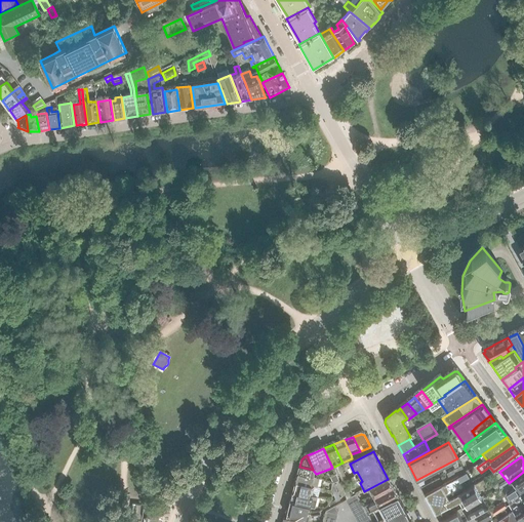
[(313,470),(299,467),(296,477),(320,482),(321,481),(314,480),(316,475),(316,474),(313,470)]
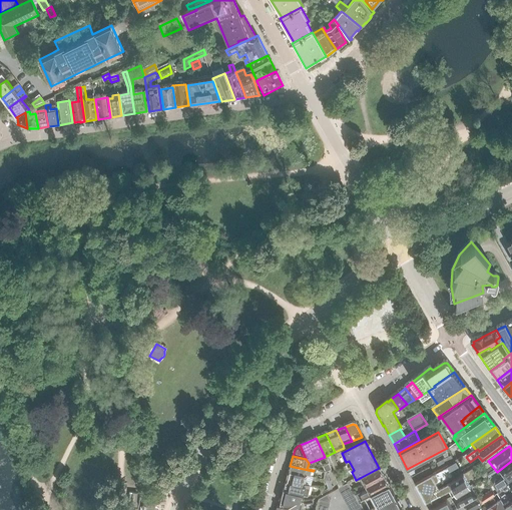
[(329,459),(336,474),(332,475),(339,490),(349,485),(348,483),(345,485),(343,481),(342,482),(337,473),(340,472),(333,456),(329,459)]
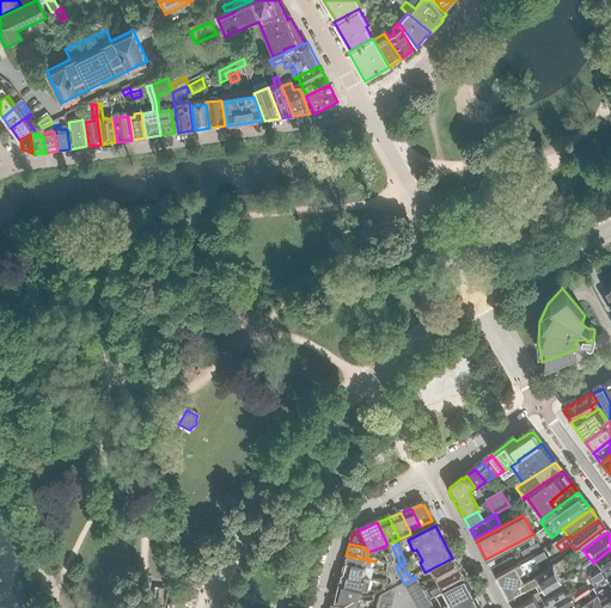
[(539,546),(521,554),(525,562),(543,553),(539,546)]
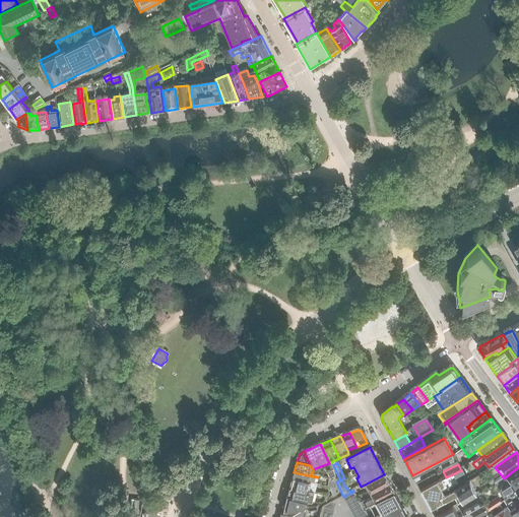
[(439,481),(422,492),(432,511),(432,512),(454,500),(449,491),(460,483),(457,479),(465,475),(462,469),(440,481),(439,481)]
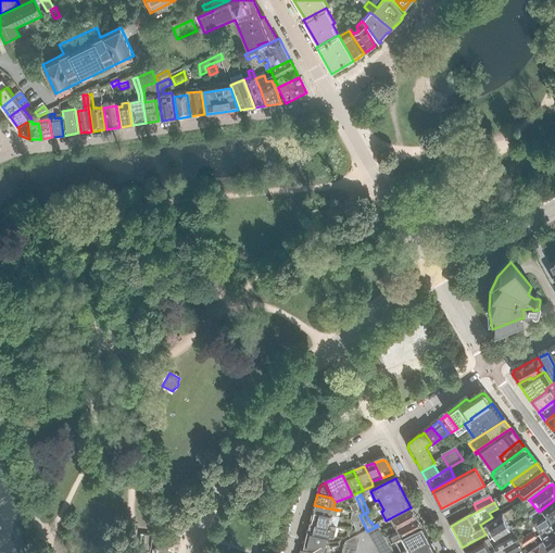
[(551,523),(554,519),(554,502),(542,513),(546,519),(534,527),(537,532),(543,528),(551,523)]
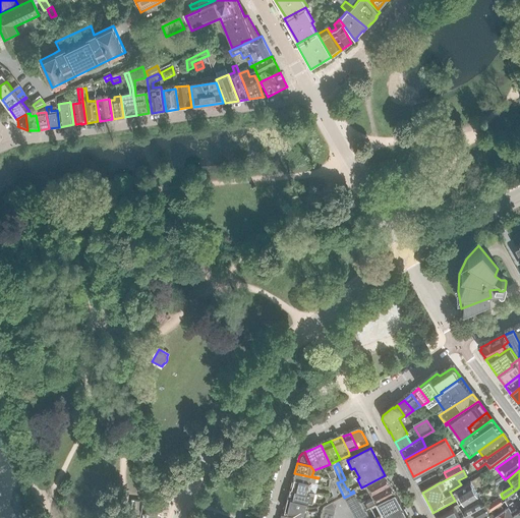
[(318,478),(294,473),(292,481),(312,485),(315,486),(318,478)]
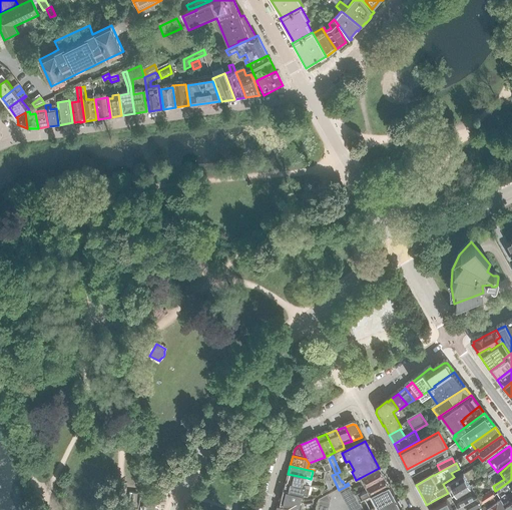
[(360,478),(366,488),(385,478),(380,468),(379,468),(360,478)]
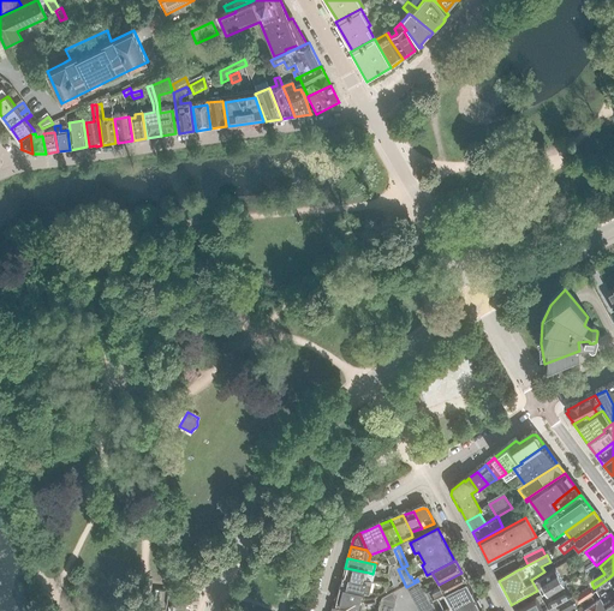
[(495,576),(498,581),(519,569),(516,562),(498,571),(499,574),(495,576)]
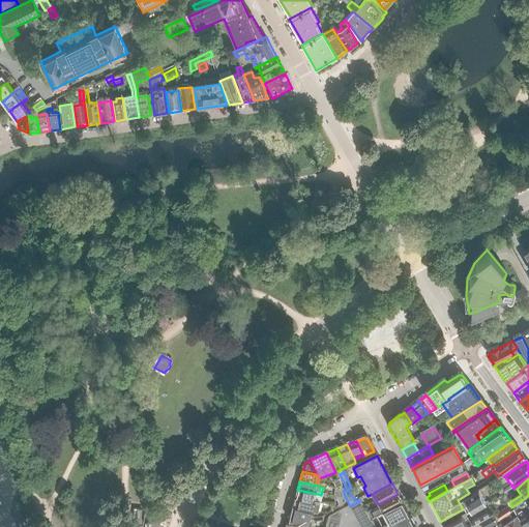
[(463,509),(467,516),(486,504),(482,498),(492,493),(489,487),(479,492),(470,496),(469,493),(458,500),(463,509)]
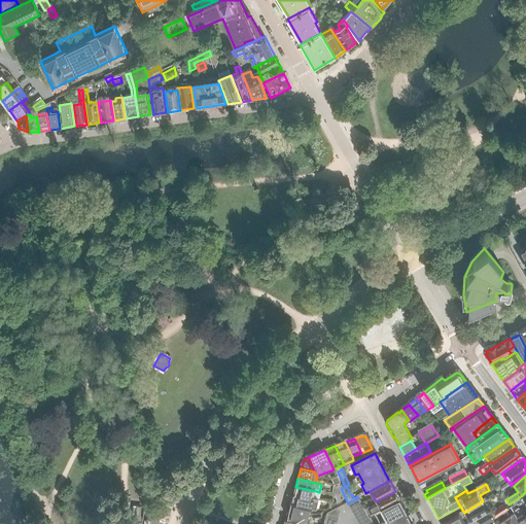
[(316,491),(295,487),(293,496),(311,500),(314,500),(316,491)]
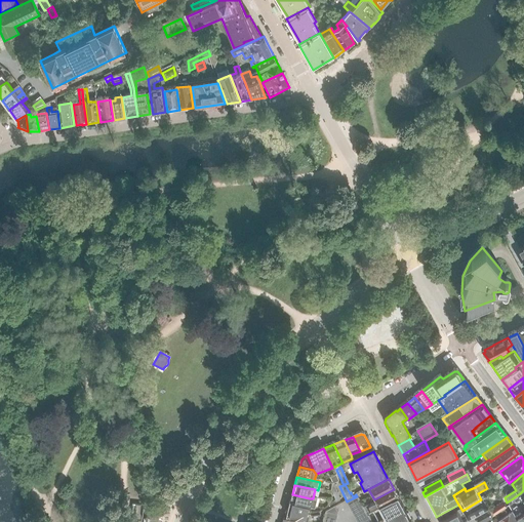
[(398,497),(394,489),(374,499),(376,504),(370,507),(373,511),(398,497)]
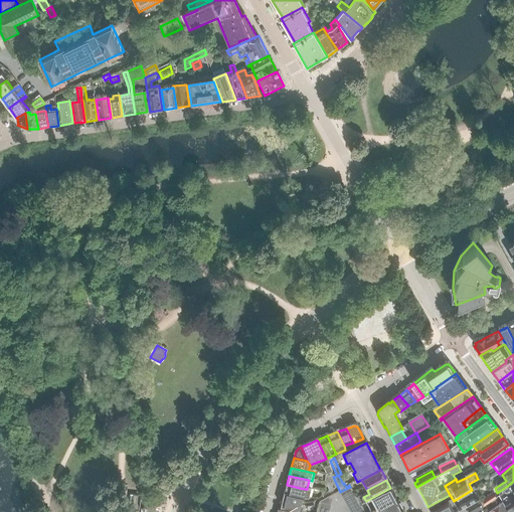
[(513,481),(510,484),(503,489),(497,493),(502,500),(508,497),(513,493),(513,481)]
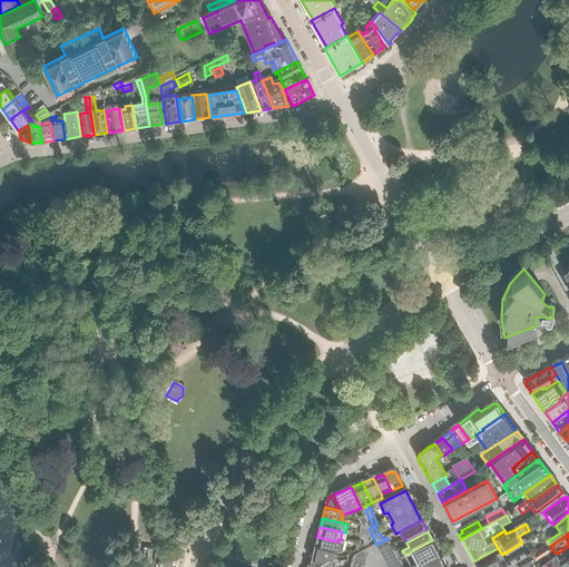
[(336,541),(317,537),(315,546),(334,550),(336,541)]
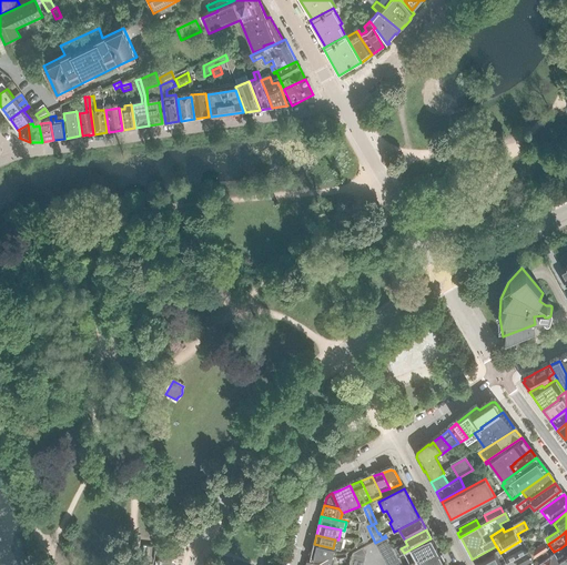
[(374,544),(377,551),(390,544),(386,538),(374,544)]
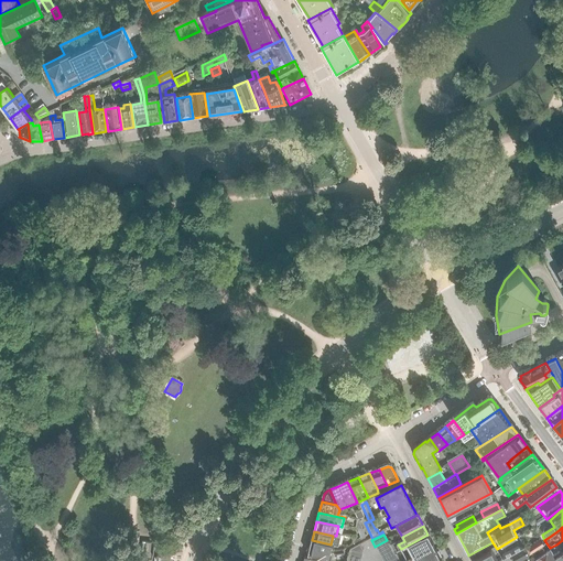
[(441,560),(428,535),(401,549),(402,552),(409,549),(413,558),(409,560),(441,560)]
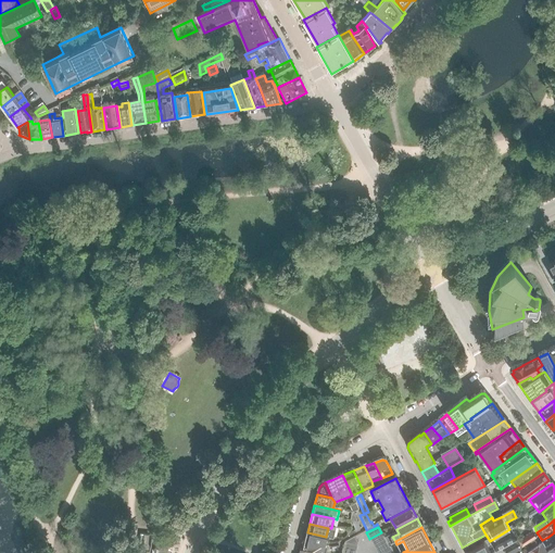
[(500,535),(507,548),(518,542),(509,529),(500,535)]
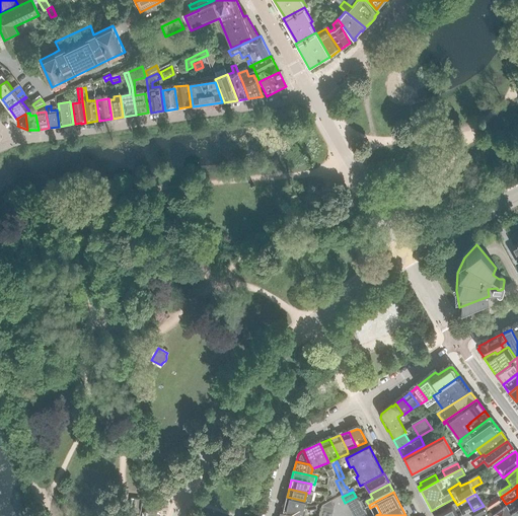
[(287,497),(283,512),(297,510),(297,509),(301,508),(304,509),(306,502),(304,501),(287,497)]
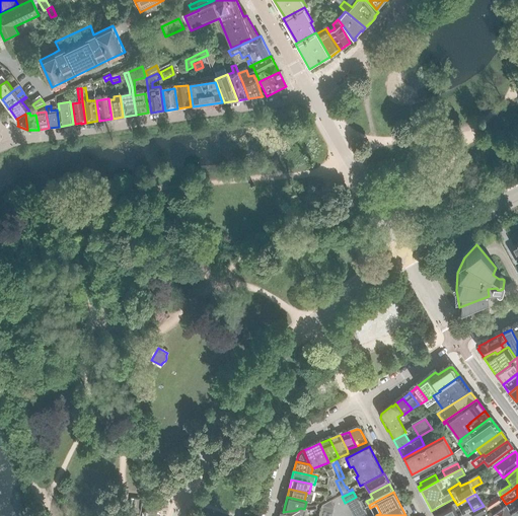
[(358,502),(356,497),(345,503),(348,508),(358,502)]
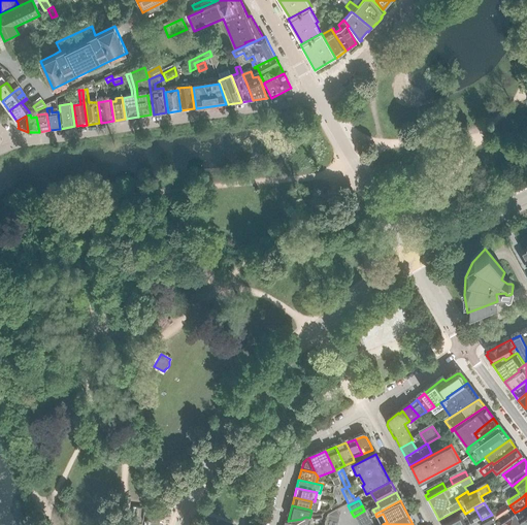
[(496,522),(511,514),(506,506),(492,515),(496,522)]
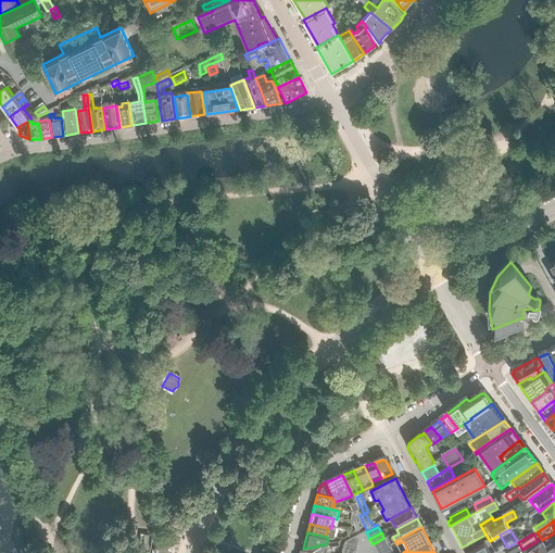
[(462,548),(465,552),(470,552),(484,544),(490,541),(486,535),(462,548)]
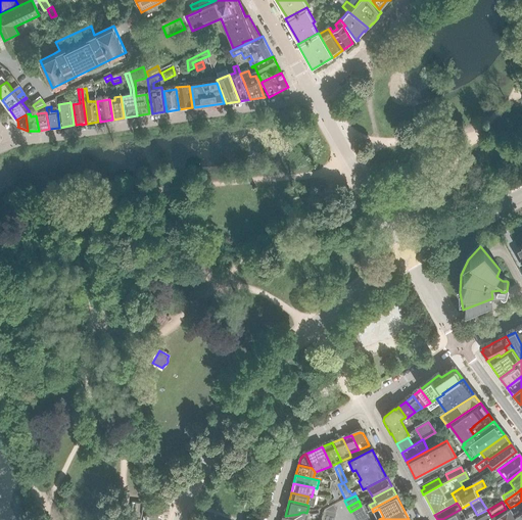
[(469,519),(477,515),(470,503),(461,509),(466,519),(469,519)]
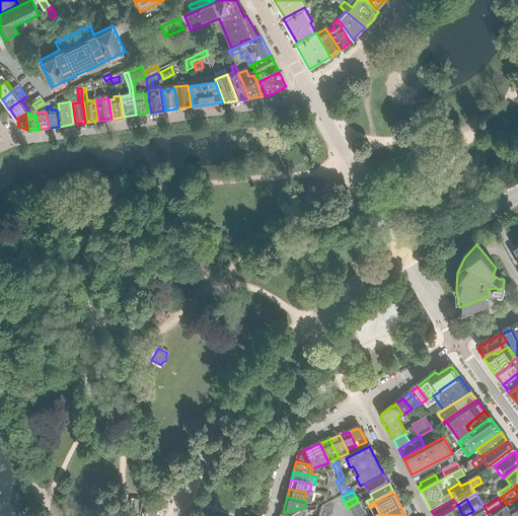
[(517,515),(517,509),(512,501),(506,504),(508,508),(507,508),(511,515),(517,515)]
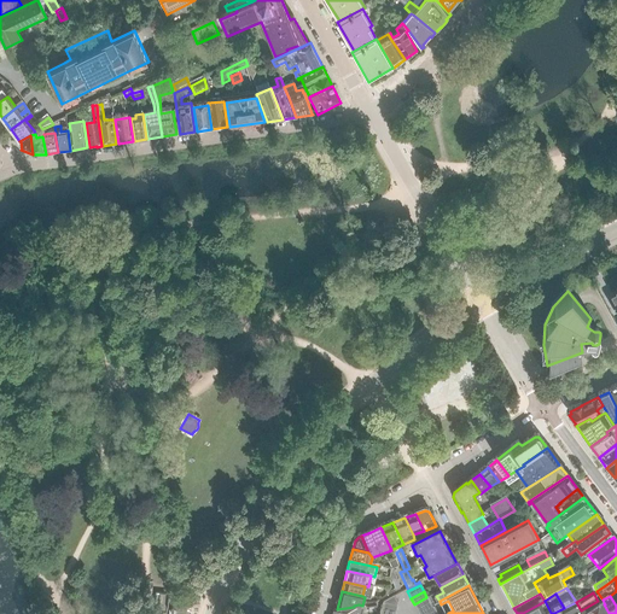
[(186,613),(187,606),(180,604),(181,598),(170,597),(169,600),(168,609),(168,613),(186,613)]
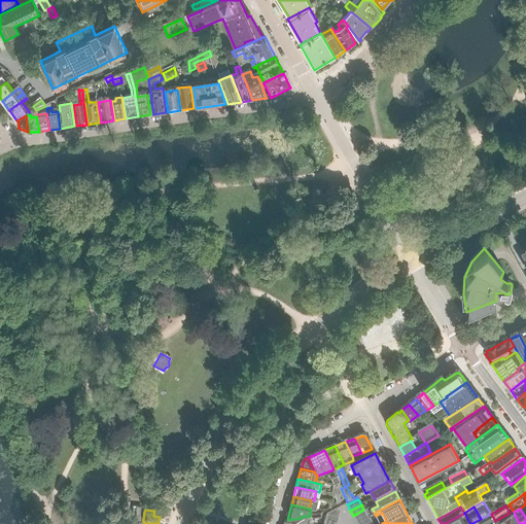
[(353,516),(356,521),(366,515),(363,510),(353,516)]
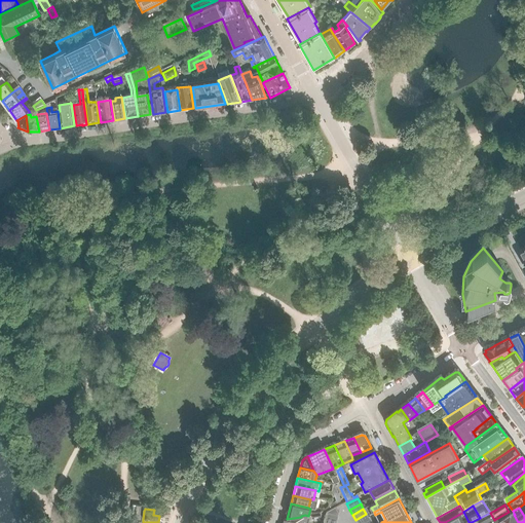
[(339,516),(336,510),(327,515),(339,518),(339,516)]
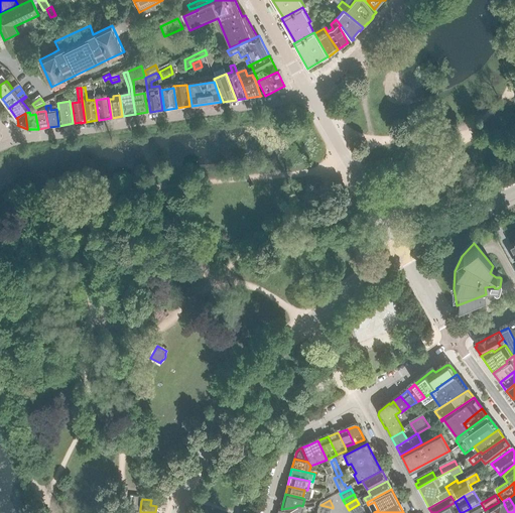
[(357,512),(362,509),(359,504),(349,510),(350,512),(357,512)]
